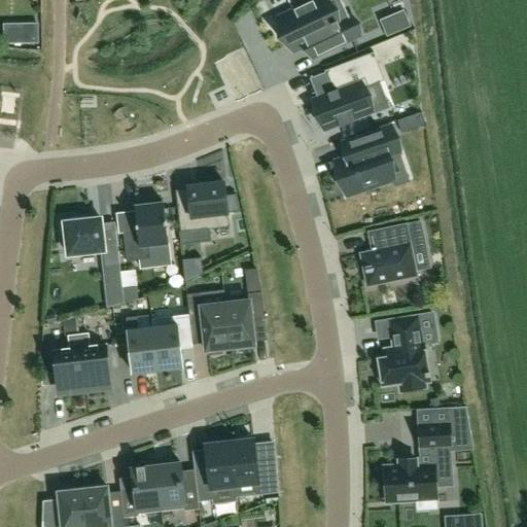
[(278,19),(290,45),(293,51),(304,46),(307,45),(313,58),(326,51),(359,36),(351,18),(349,19),(349,16),(335,24),(323,0),(317,0),(316,0),(286,0),(292,12),(278,19)]
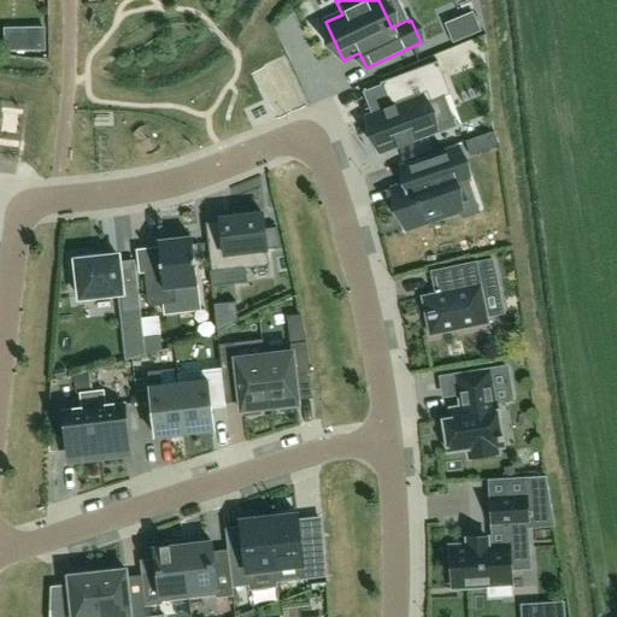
[(446,24),(453,42),(480,30),(472,13),(446,24)]
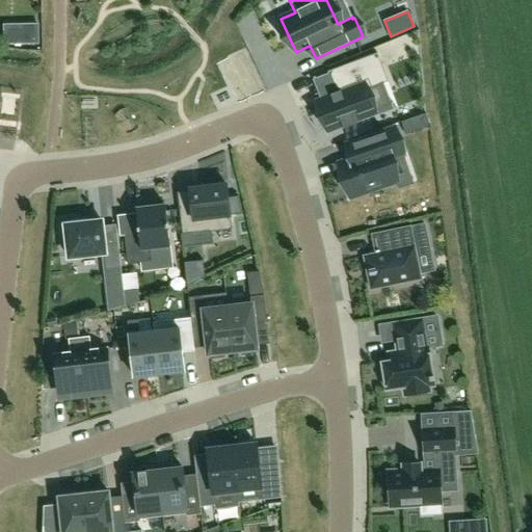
[(320,100),(317,101),(328,132),(343,127),(343,128),(357,122),(357,121),(375,114),(367,90),(386,83),(388,82),(377,53),(327,72),(336,94),(320,100)]
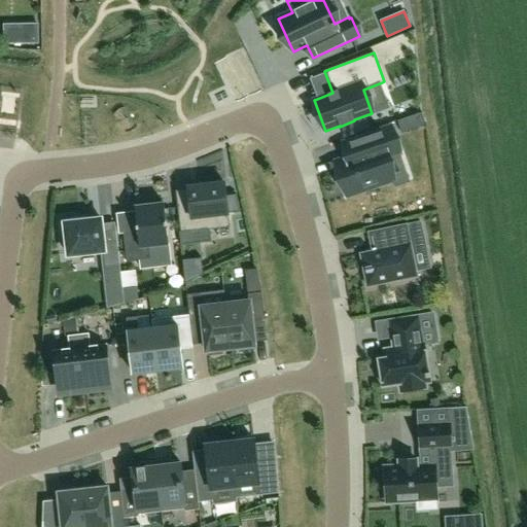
[(402,132),(425,124),(421,112),(398,120),(402,132)]
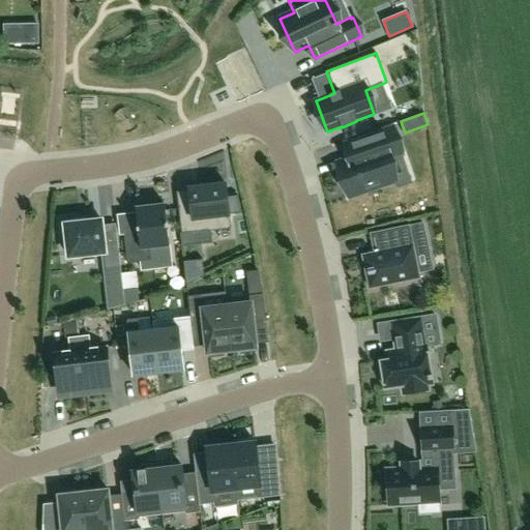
[(337,164),(349,197),(395,181),(388,158),(402,153),(393,128),(366,138),(372,152),(337,164)]
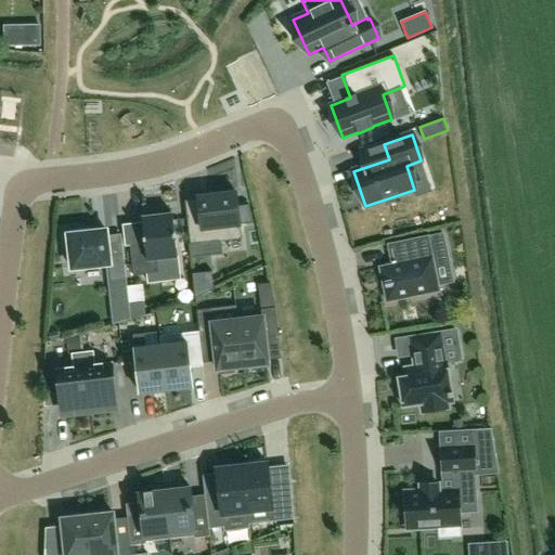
[(219,228),(240,226),(236,193),(197,197),(197,199),(199,217),(186,218),(190,245),(221,242),(219,228)]
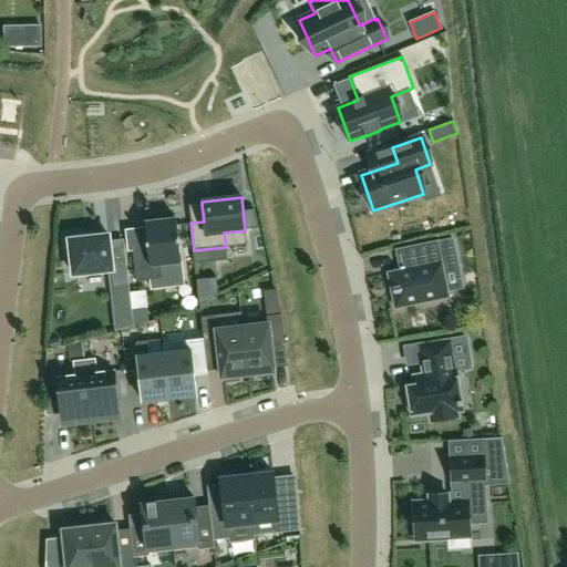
[(160,220),(158,220),(148,222),(147,222),(145,223),(148,249),(132,251),(136,282),(163,279),(161,265),(181,263),(176,218),(160,220)]
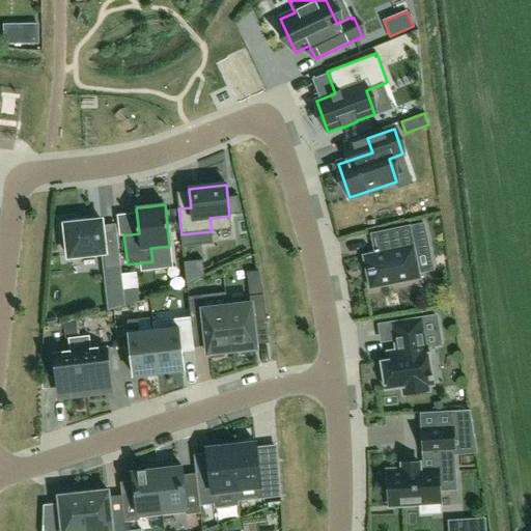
[(104,233),(102,220),(81,223),(80,219),(60,221),(62,240),(66,239),(68,257),(104,253),(106,268),(120,267),(116,232),(104,233)]
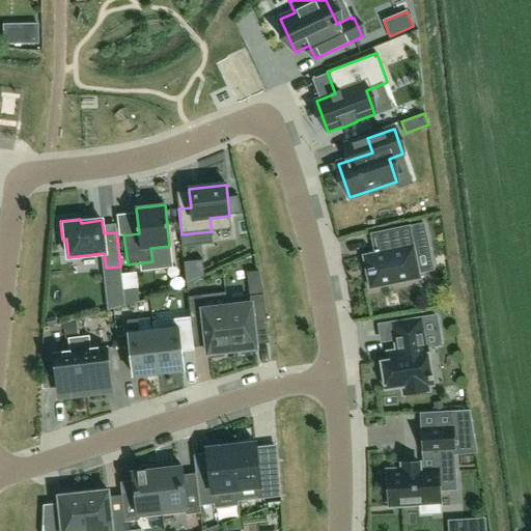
[(423,224),(410,227),(412,235),(425,233),(423,224)]
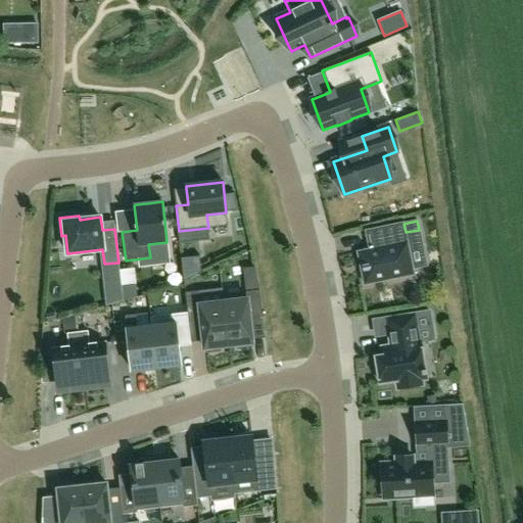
[(413,269),(406,232),(403,224),(366,231),(370,250),(358,252),(365,284),(414,274),(413,269)]
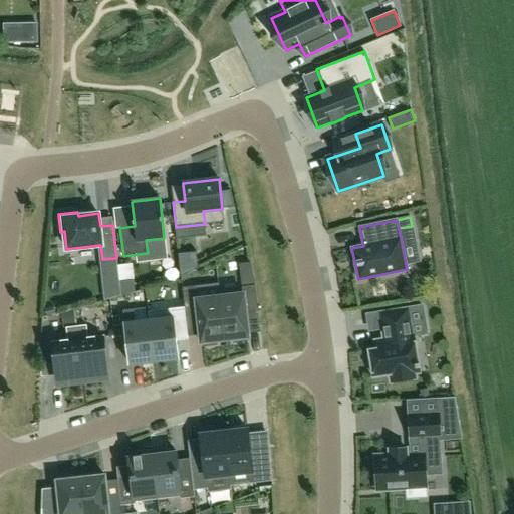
[(181,277),(199,268),(197,252),(179,254),(181,277)]
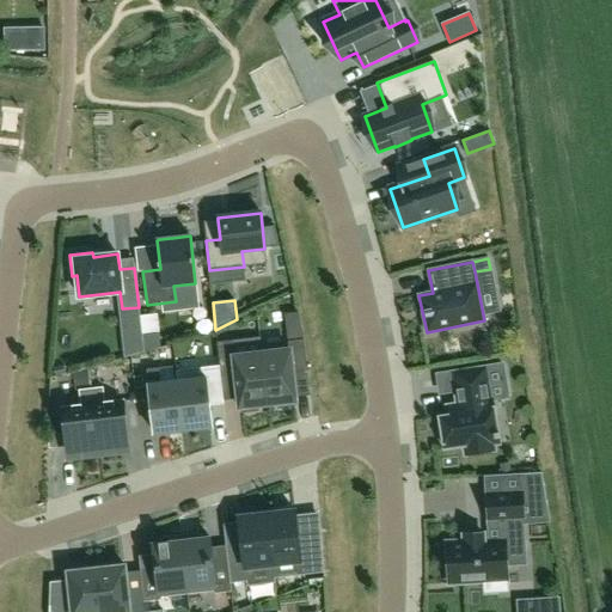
[(262,353),(268,405),(277,404),(279,409),(294,407),(294,402),(297,402),(297,397),(293,373),(307,372),(304,340),(288,342),(288,349),(262,353)]
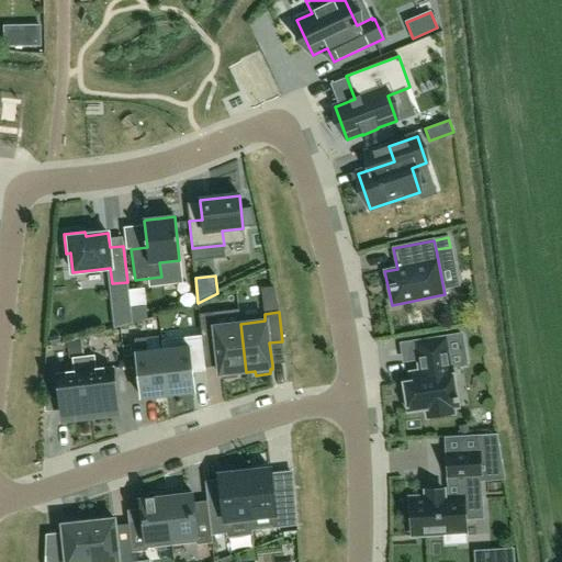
[(199,315),(202,344),(215,341),(218,367),(220,375),(222,374),(222,379),(237,378),(237,373),(246,372),(240,324),(215,327),(214,313),(199,315)]
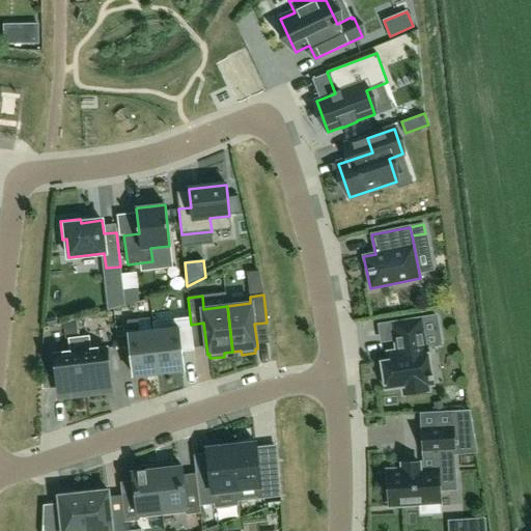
[(154,331),(159,373),(184,371),(177,315),(167,316),(168,329),(154,331)]
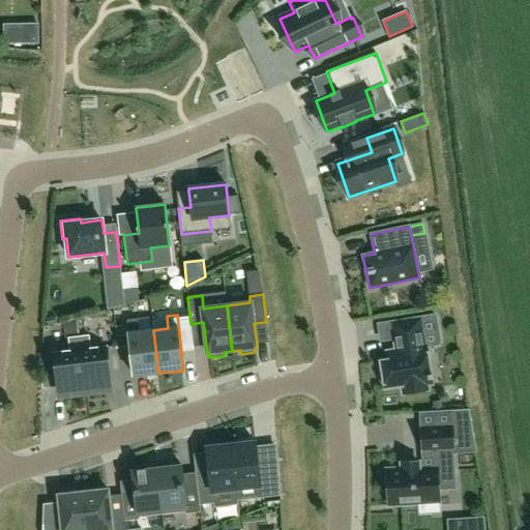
[(158,373),(153,330),(139,331),(138,319),(127,320),(134,376),(158,373)]
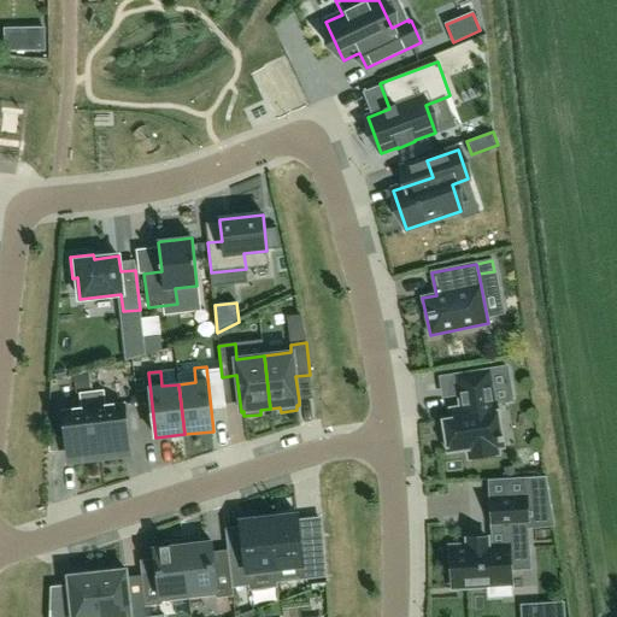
[(489,371),(456,376),(460,409),(451,410),(452,419),(444,421),(448,452),(468,450),(469,459),(498,454),(498,448),(503,447),(501,441),(504,441),(503,436),(501,436),(495,403),(494,403),(489,371)]
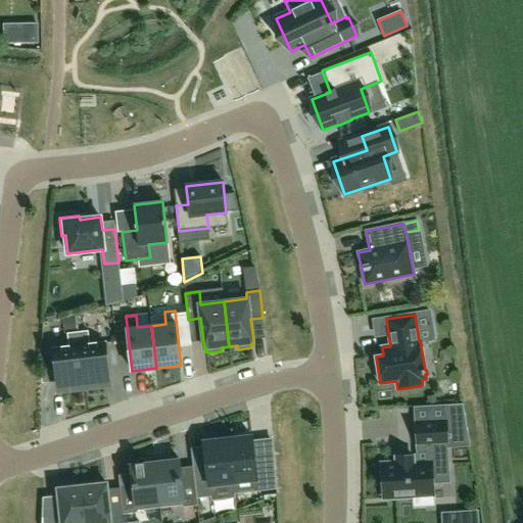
[(88,331),(78,332),(84,388),(108,385),(103,343),(89,344),(88,331)]
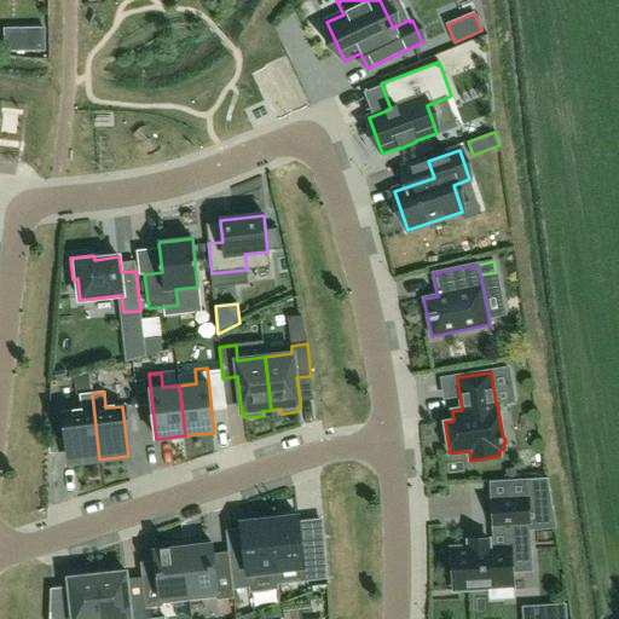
[(99,460),(92,393),(80,394),(81,411),(65,412),(71,463),(99,460)]
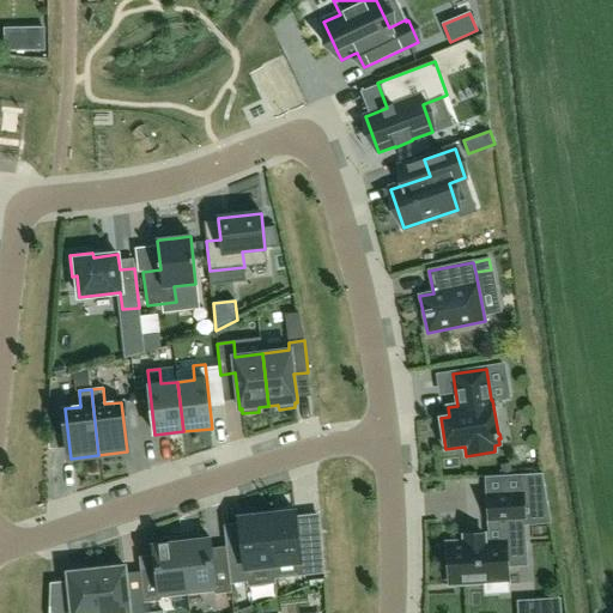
[(542,473),(527,474),(528,495),(530,517),(550,516),(542,473)]
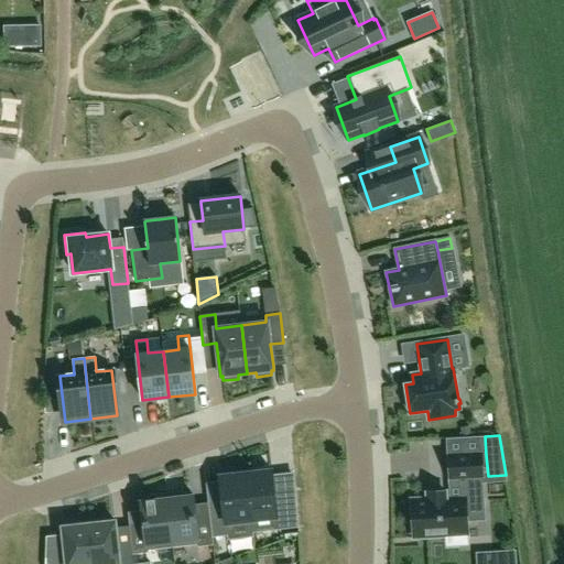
[(412,500),(414,538),(467,535),(466,521),(484,520),(481,477),(480,455),(449,457),(451,478),(458,478),(459,498),(445,499),(445,492),(427,494),(427,499),(412,500)]
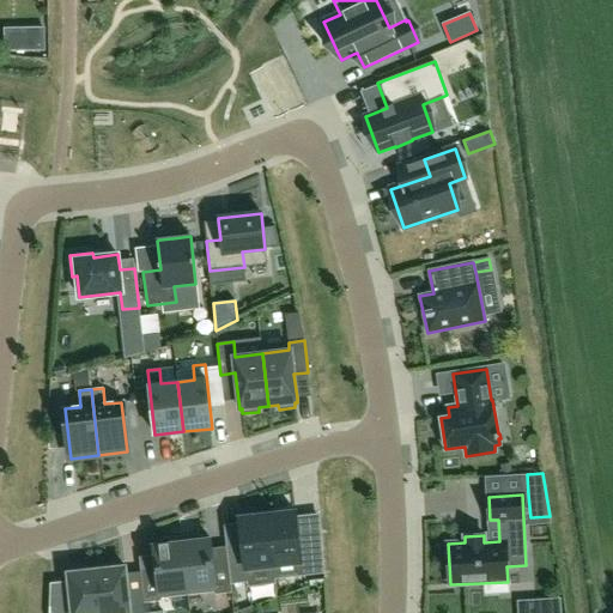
[(275,583),(275,580),(273,565),(299,562),(301,576),(325,574),(321,533),(298,535),(296,516),(296,511),(278,514),(267,515),(273,570),(274,584),(275,583)]
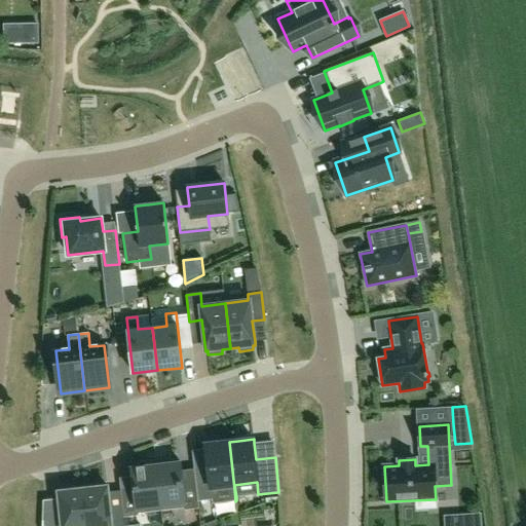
[(195,481),(197,501),(213,499),(212,492),(234,489),(229,442),(220,443),(204,445),(204,449),(207,465),(194,466),(194,470),(195,481)]
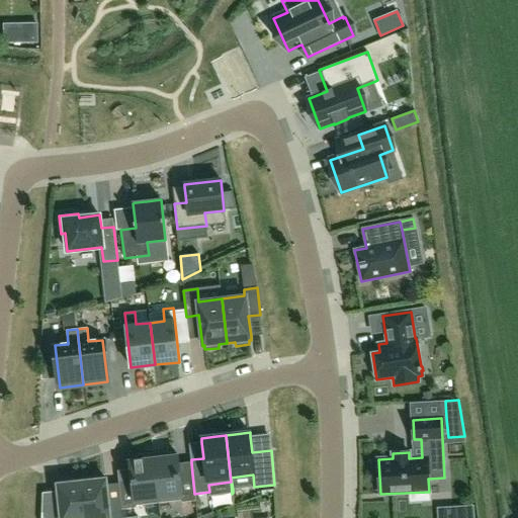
[(153,454),(159,503),(181,500),(181,502),(195,501),(194,494),(192,473),(182,475),(179,471),(178,463),(177,455),(169,456),(169,452),(153,454)]
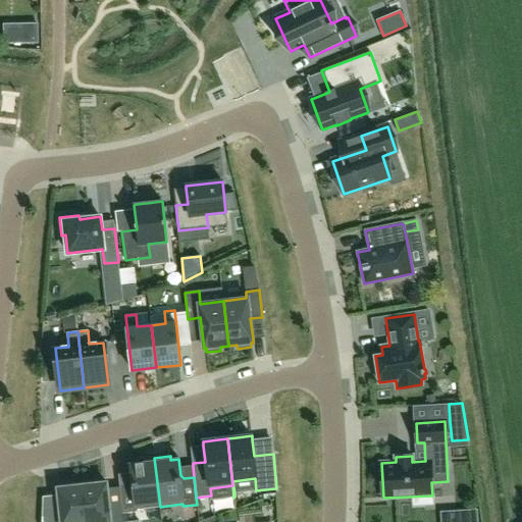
[(160,507),(154,458),(138,460),(139,464),(129,465),(131,473),(133,482),(129,485),(119,486),(121,503),(122,513),(137,512),(137,509),(160,507)]
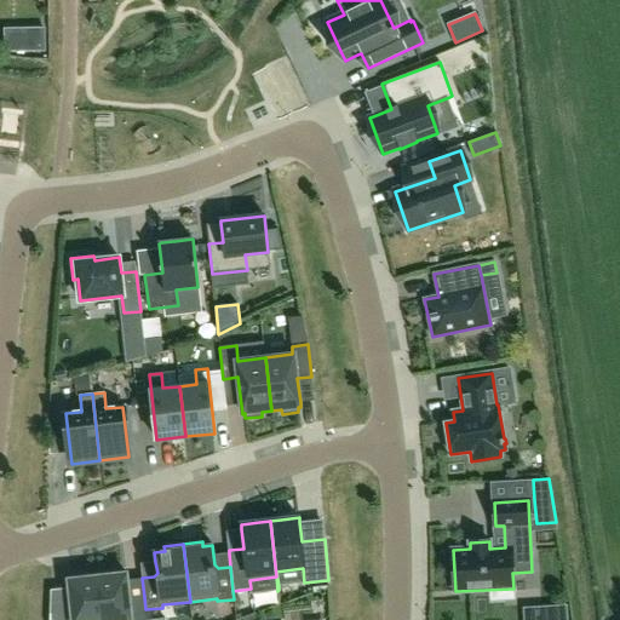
[(97,577),(102,619),(147,619),(145,609),(144,597),(128,600),(126,573),(97,577)]
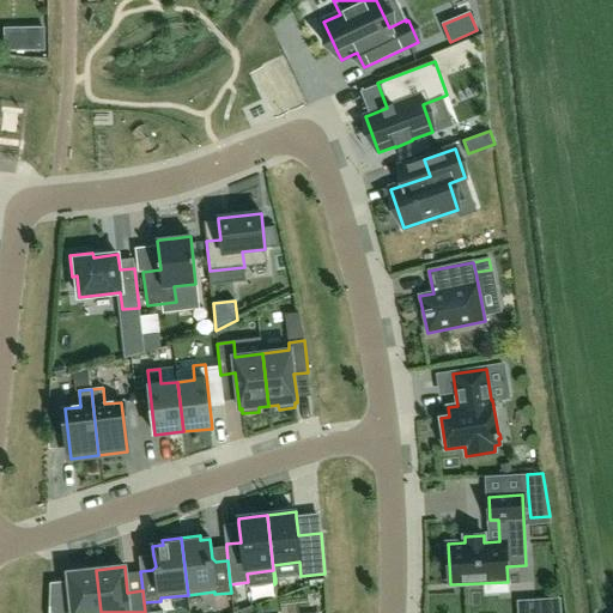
[(101,612),(96,570),(85,571),(85,568),(71,569),(71,572),(67,574),(68,582),(71,605),(49,607),(48,612),(101,612)]
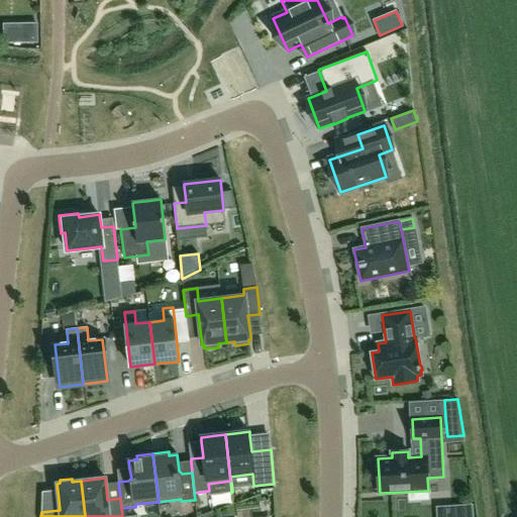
[(474,516),(473,507),(437,509),(437,516),(474,516)]
